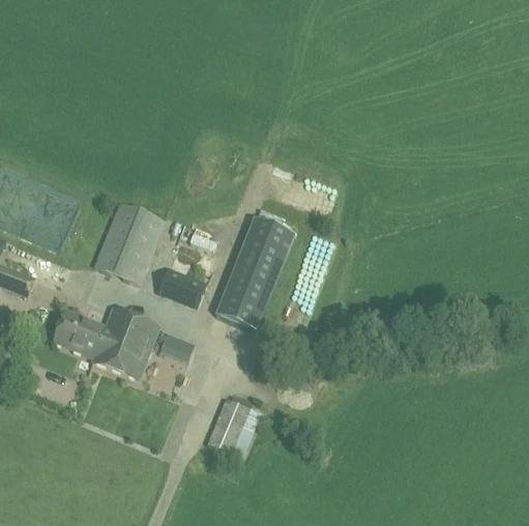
[(140,287),(166,222),(119,203),(93,267),(140,287)]
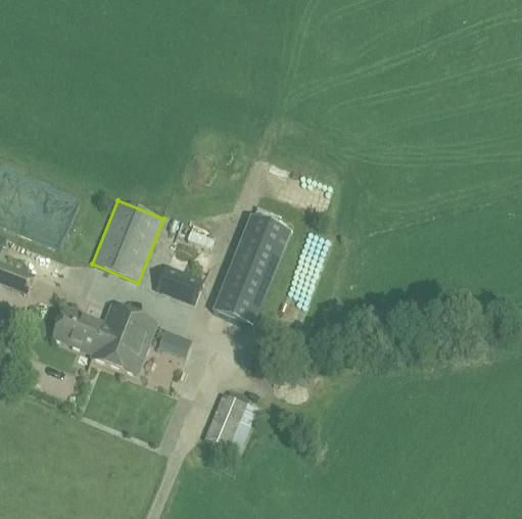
[(291,232),(249,215),(216,294),(211,310),(234,318),(251,325),(291,232)]
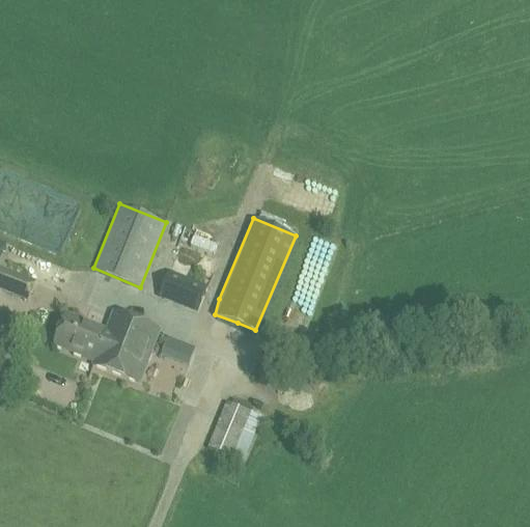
[(35,279),(0,264),(0,286),(28,299),(35,279)]
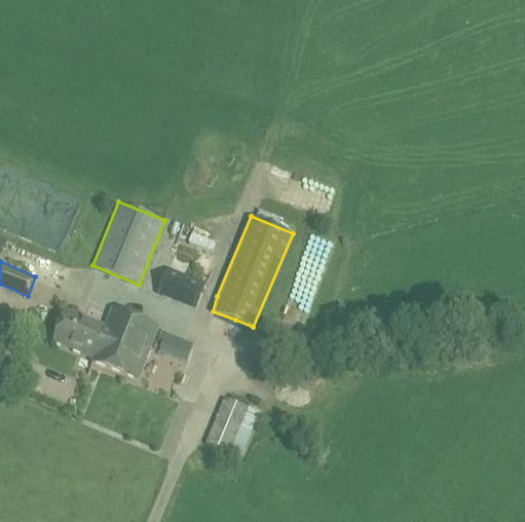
[(169,267),(157,292),(194,307),(204,283),(169,267)]
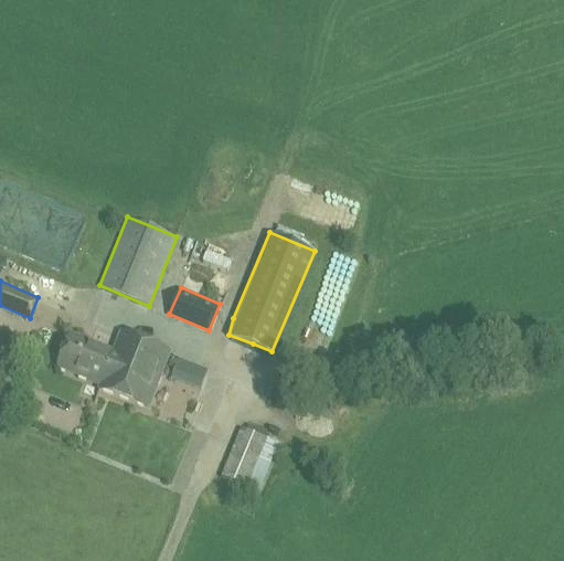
[(120,330),(113,350),(100,381),(98,388),(147,406),(169,350),(120,330)]
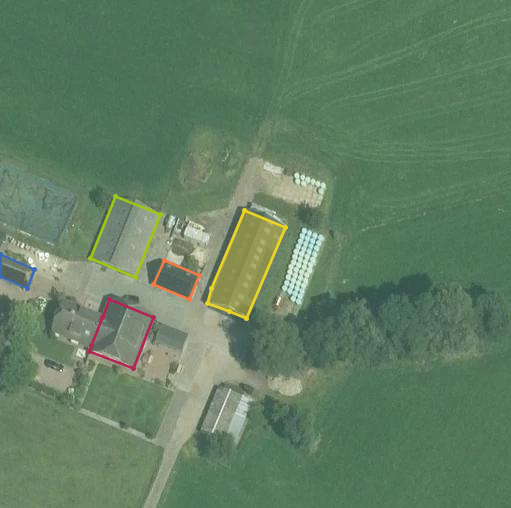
[(52,330),(91,345),(102,317),(63,302),(52,330)]
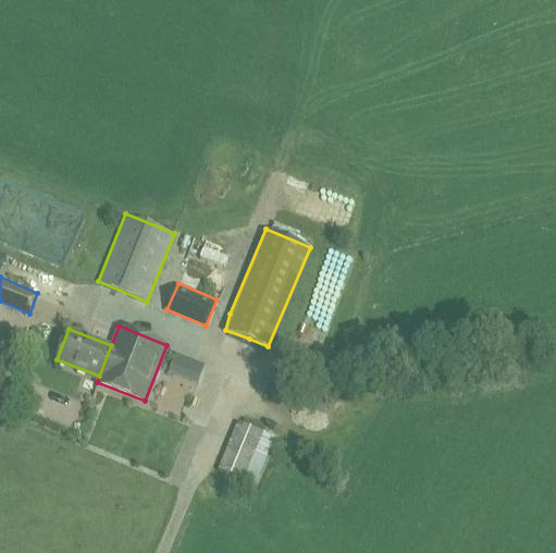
[(204,361),(175,351),(168,370),(196,381),(204,361)]
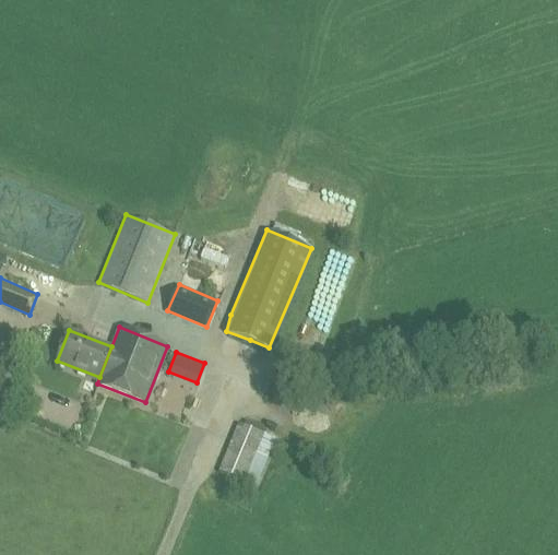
[(263,433),(237,421),(217,469),(244,480),(263,433)]
